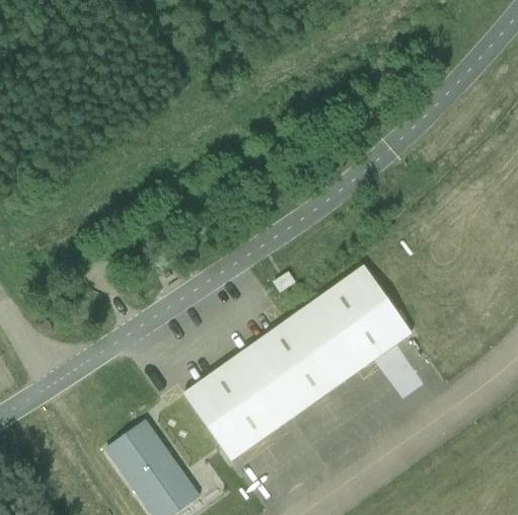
[(183,391),(185,392),(220,443),(231,459),(411,332),(364,265),(297,312),(183,391)]
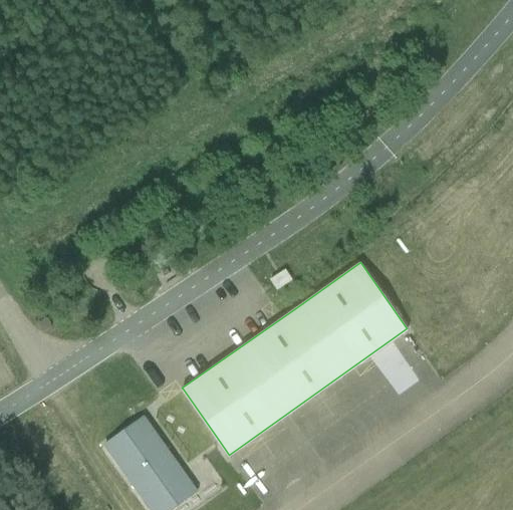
[(170,272),(167,267),(162,271),(165,275),(170,272)]
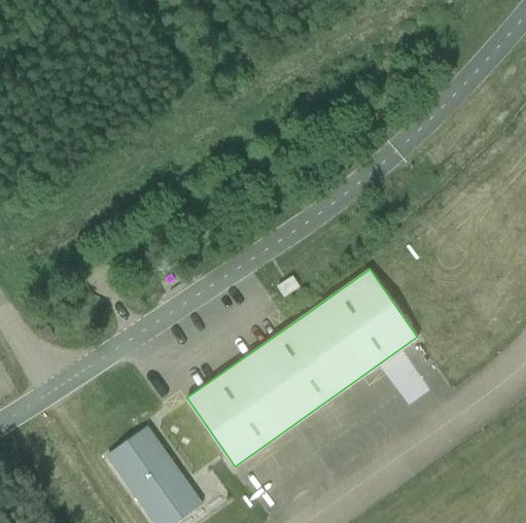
[(292,275),(277,284),(284,295),(299,285),(292,275)]
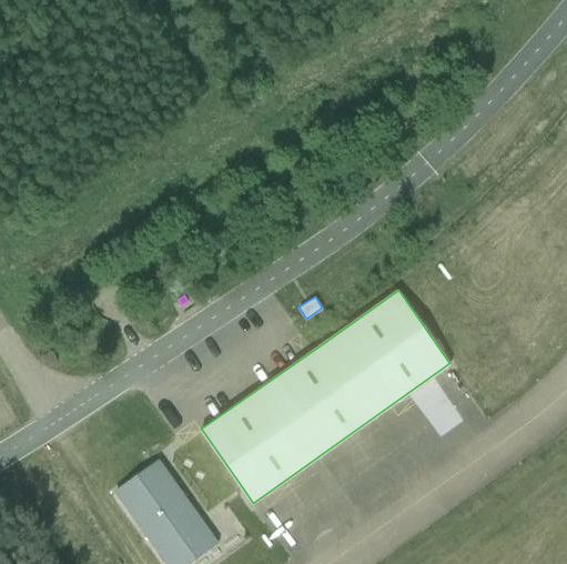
[(44,355),(51,364),(58,360),(51,351),(44,355)]
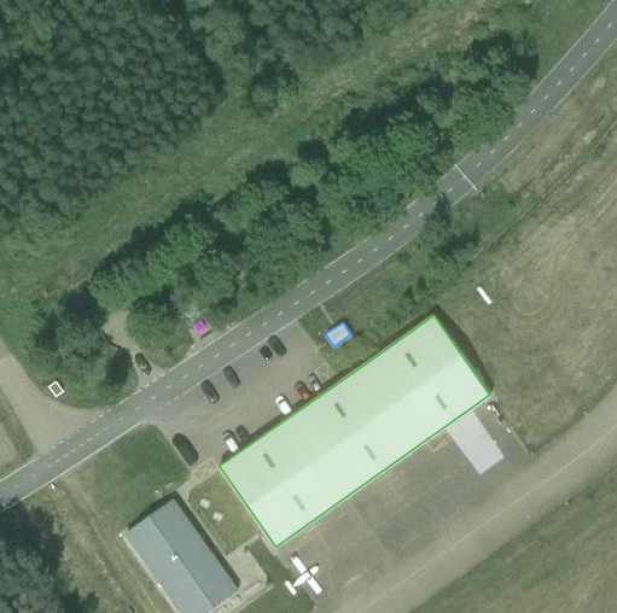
[(173,500),(127,532),(184,612),(201,612),(237,588),(173,500)]
